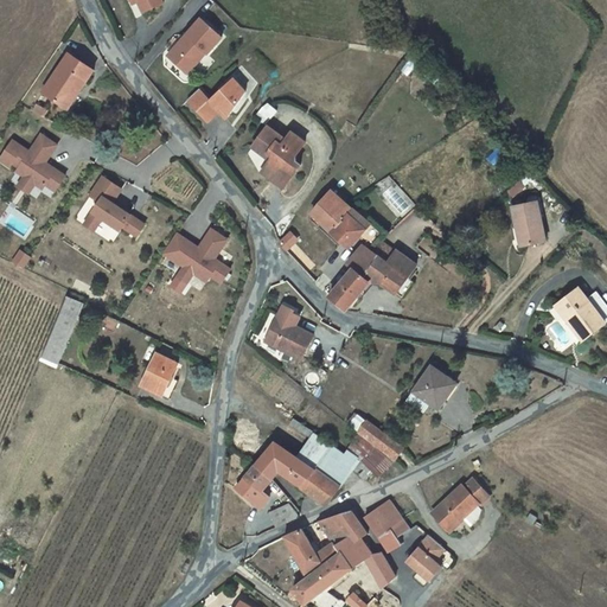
[(163,4),(160,0),(129,0),(135,0),(136,1),(142,13),(163,4)]
